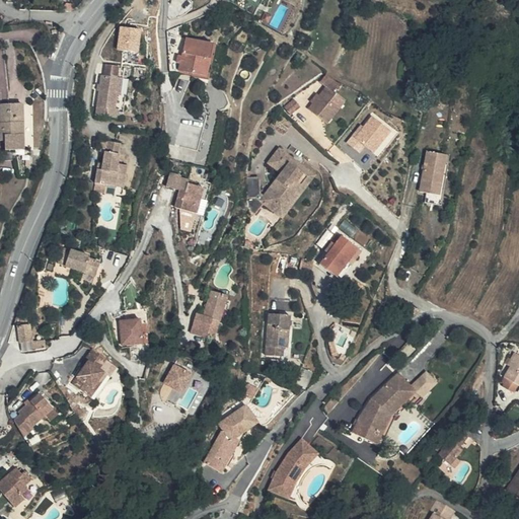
[(122,27),(119,50),(139,52),(141,29),(122,27)]
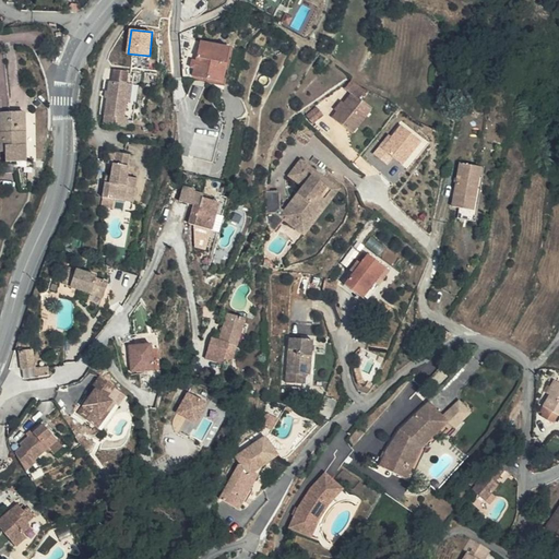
[(194,61),(190,83),(192,83),(190,93),(188,93),(187,102),(210,105),(216,78),(223,70),(224,67),(194,61)]
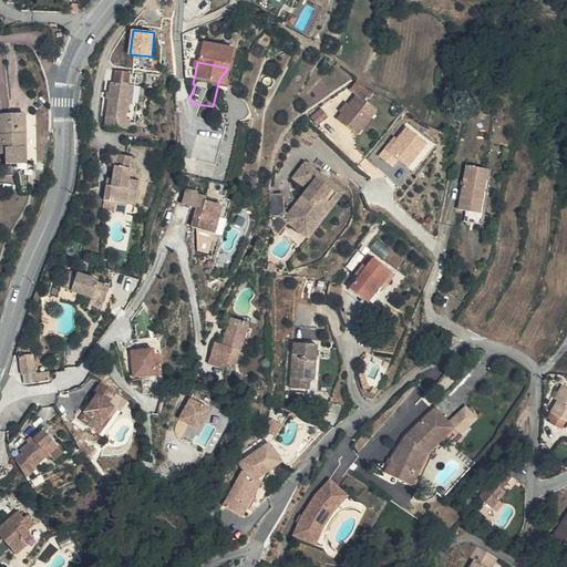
[(131,71),(117,70),(116,79),(130,80),(131,71)]
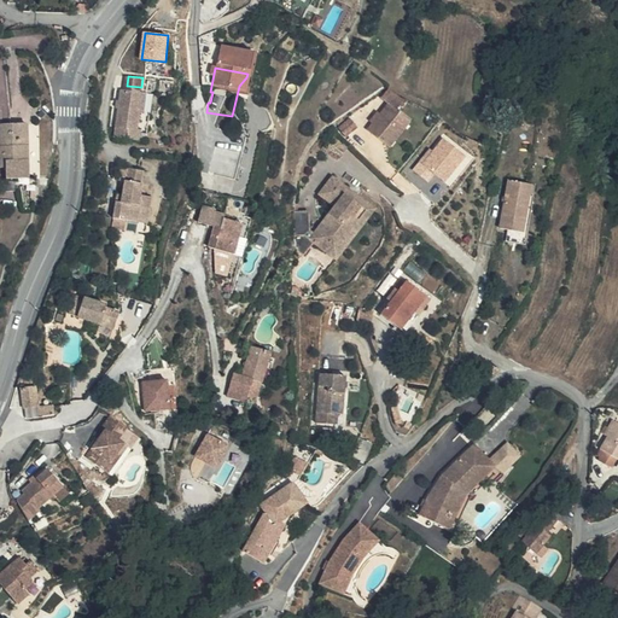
[(239,117),(246,77),(239,86),(232,116),(239,117)]
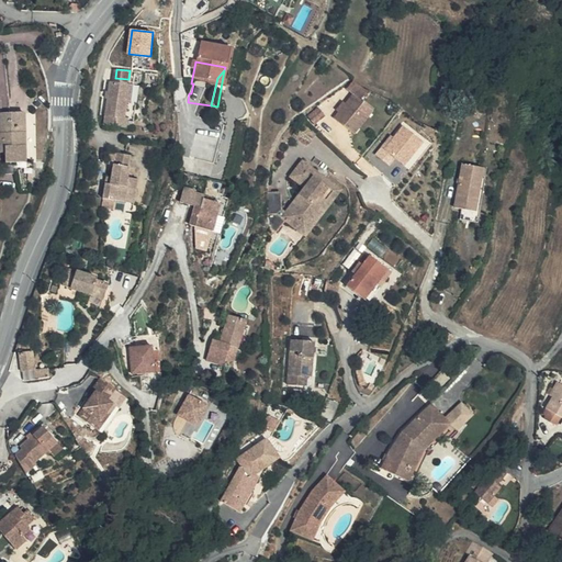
[(127,114),(130,98),(132,80),(128,79),(115,78),(112,78),(105,122),(128,125),(131,114),(127,114)]
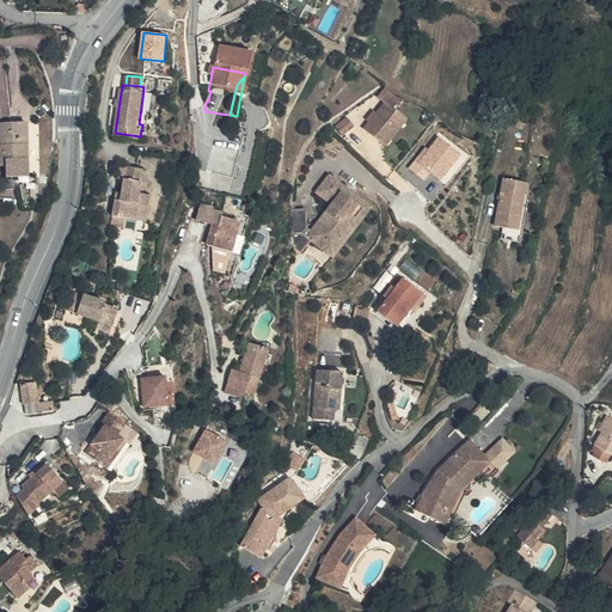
[(367,127),(386,145),(409,120),(389,103),(367,127)]
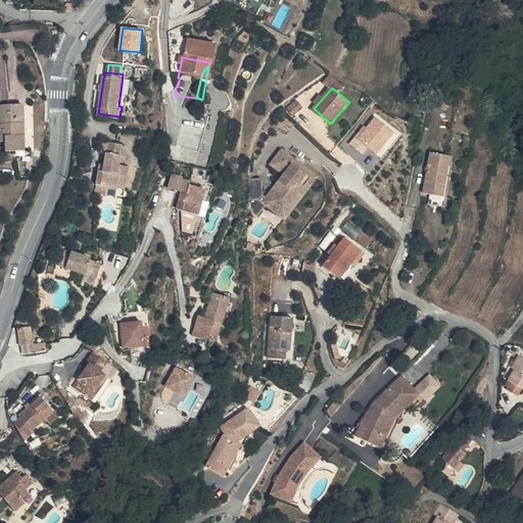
[(304,106),(298,99),(288,106),(294,114),(304,106)]
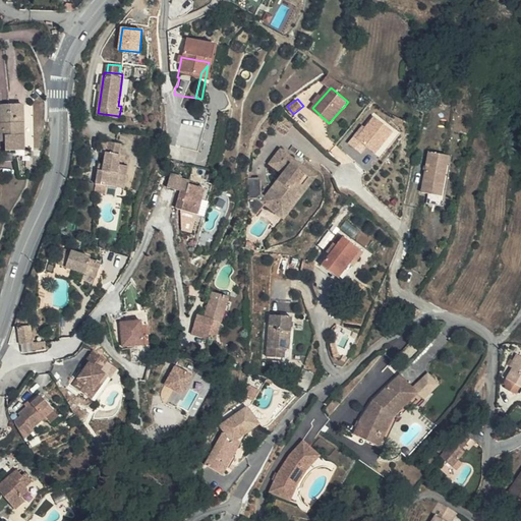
[(24,103),(3,103),(3,121),(2,122),(3,140),(8,140),(8,151),(25,150),(24,103)]
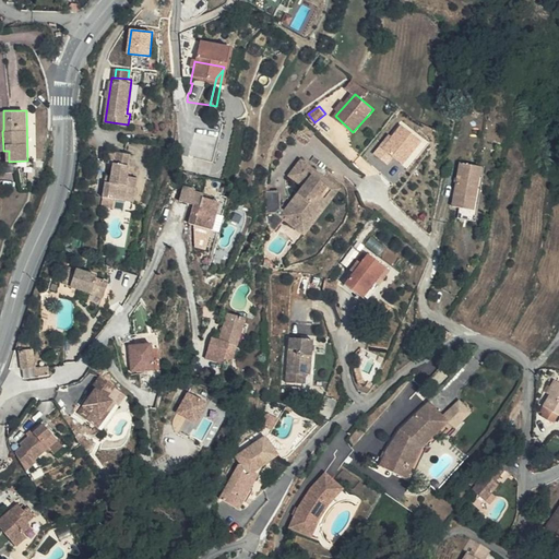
[(304,121),(294,133),(307,144),(317,132),(304,121)]
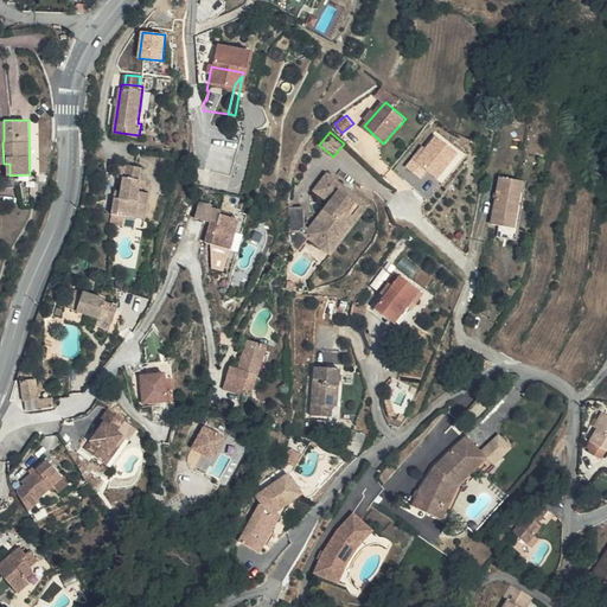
[(436,135),(415,160),(413,159),(407,166),(421,178),(427,170),(436,178),(457,153),(436,135)]
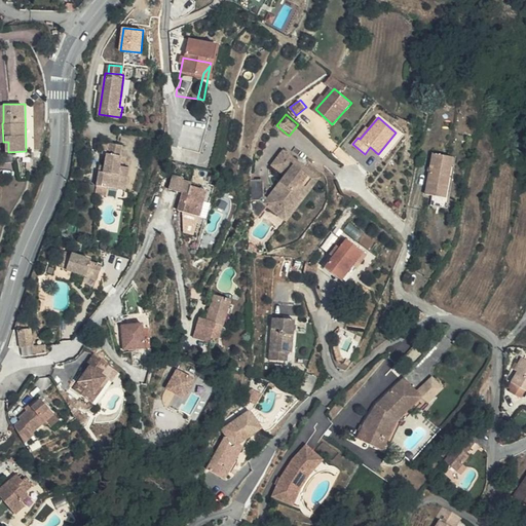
[(360,139),(368,129),(366,128),(358,138),(360,139)]
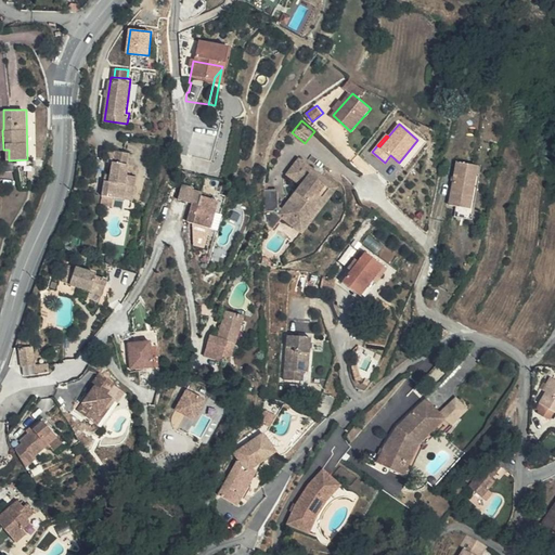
[(126,185),(133,186),(136,178),(127,176),(130,160),(127,160),(129,153),(117,151),(115,160),(113,160),(110,179),(103,178),(101,193),(108,195),(124,197),(126,185)]
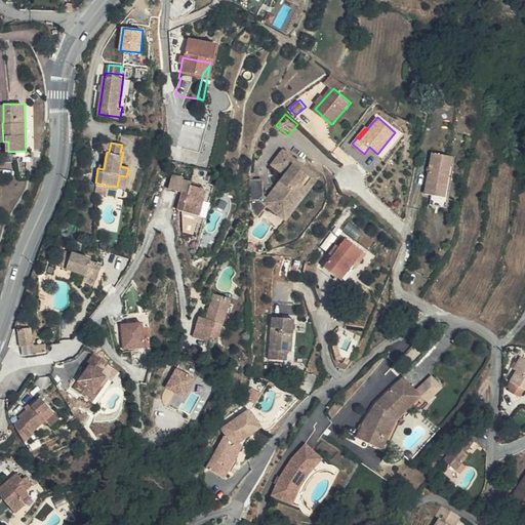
[(250,179),(251,199),(261,199),(270,204),(279,211),(285,204),(293,206),(313,177),(295,164),(298,159),(285,149),(274,163),(288,173),(278,187),(282,190),(276,198),(272,195),(271,197),(266,194),(265,178),(250,179)]
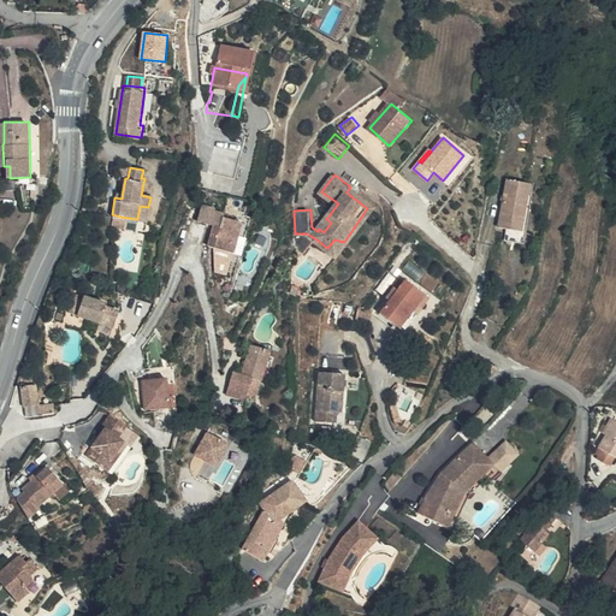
[(510,178),(501,226),(508,227),(505,238),(528,243),(529,232),(523,231),(531,196),(533,183),(510,178)]
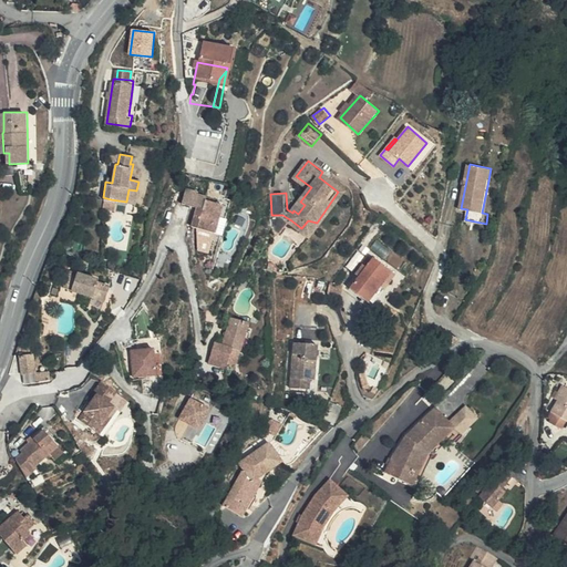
[(348,189),(322,172),(319,177),(338,192),(317,223),(308,220),(301,228),(313,237),(348,189)]
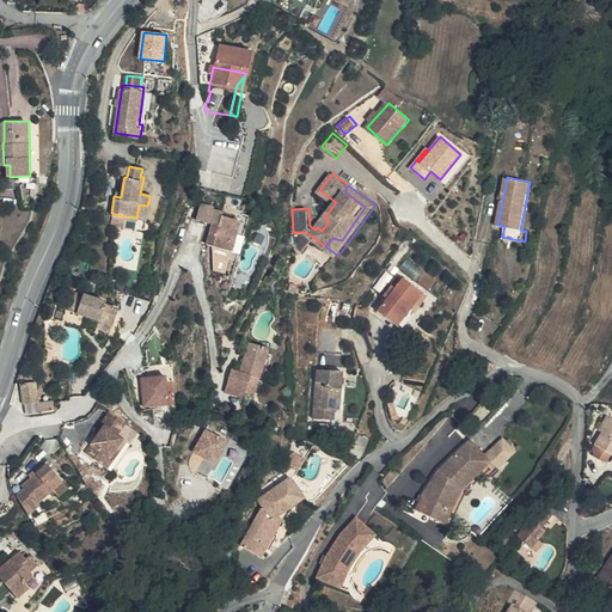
[(520,230),(526,231),(533,196),(527,195),(520,230)]
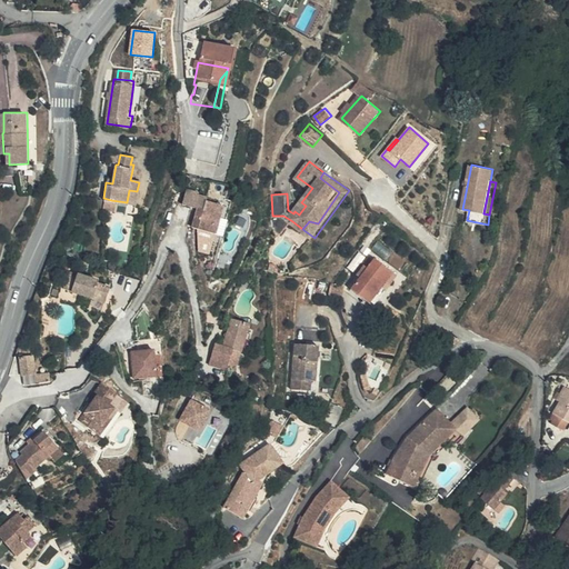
[(129,190),(127,202),(135,205),(137,191),(129,190)]
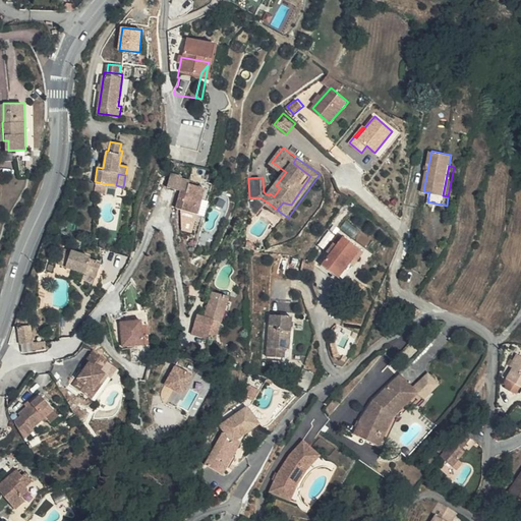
[(116,185),(102,183),(100,192),(114,195),(116,185)]
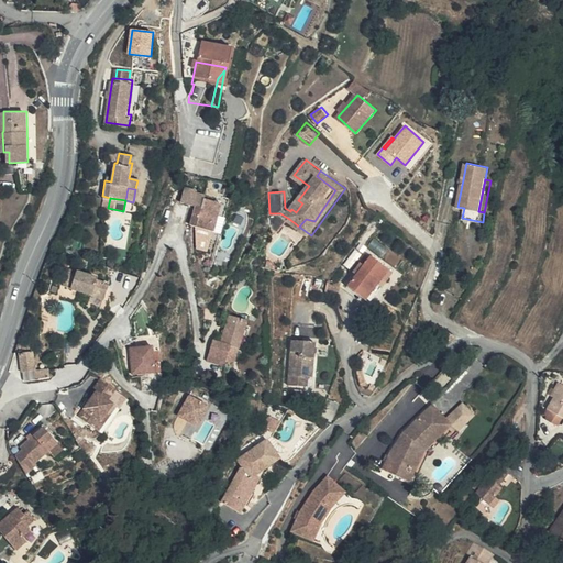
[(298,200),(291,209),(296,212),(302,203),(298,200)]
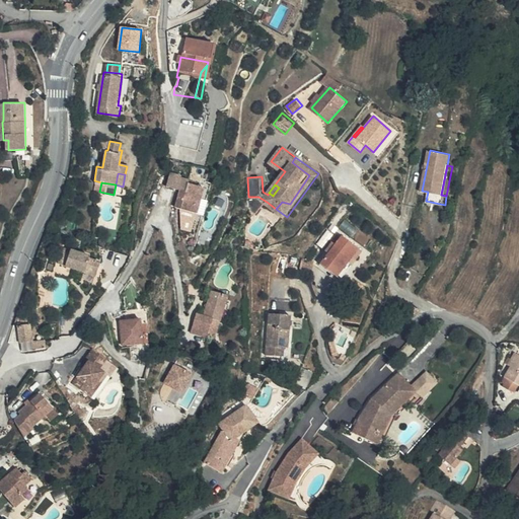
[(176,193),(176,191),(166,188),(161,201),(172,205),(176,193)]
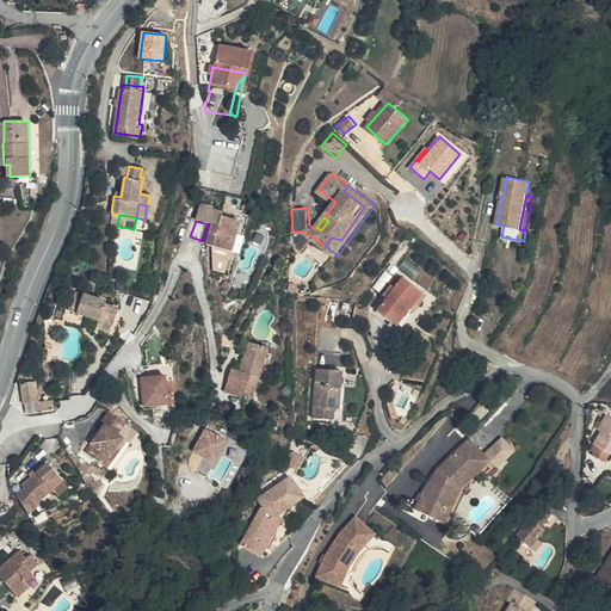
[(216,229),(208,227),(203,241),(207,242),(211,244),(214,234),(216,229)]
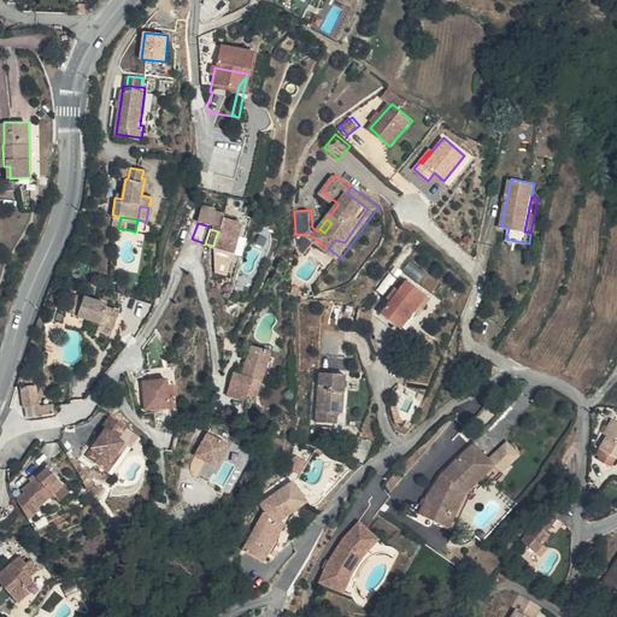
[(307,253),(317,240),(307,234),(295,234),(301,250),(307,253)]
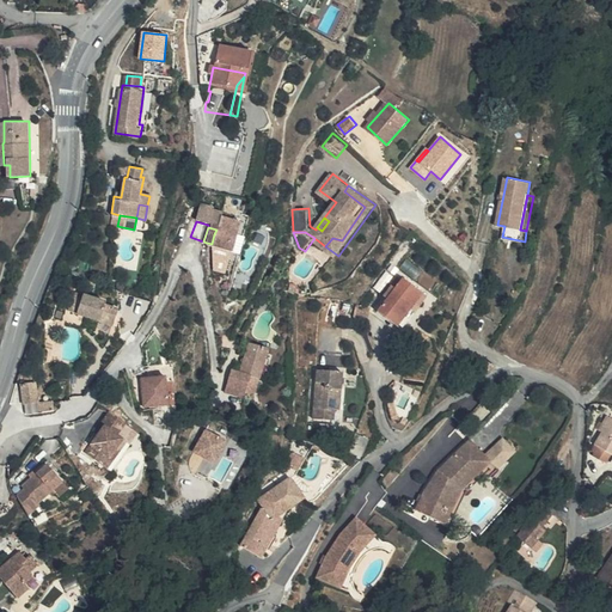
[(236,240),(214,234),(212,244),(207,243),(200,262),(221,268),(224,261),(228,262),(236,240)]
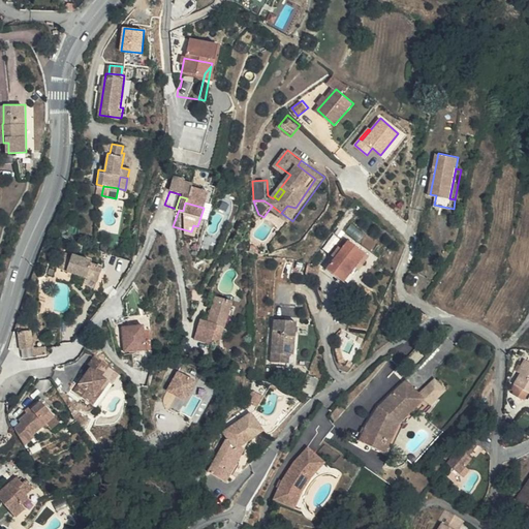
[(343,279),(365,250),(349,239),(342,248),(335,256),(328,266),(343,279)]
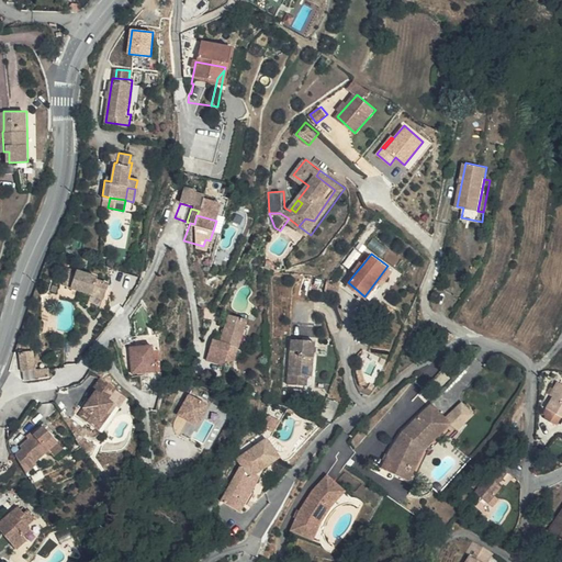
[(104,276),(107,266),(92,261),(89,271),(104,276)]
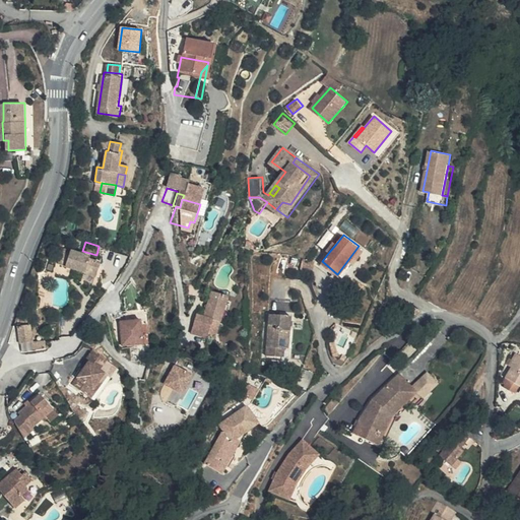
[(329,252),(336,244),(333,242),(327,250),(329,252)]
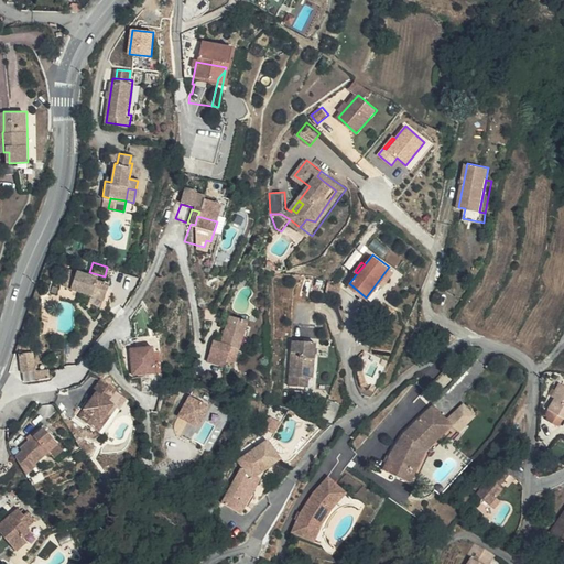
[(389,267),(366,297),(370,301),(394,271),(389,267)]
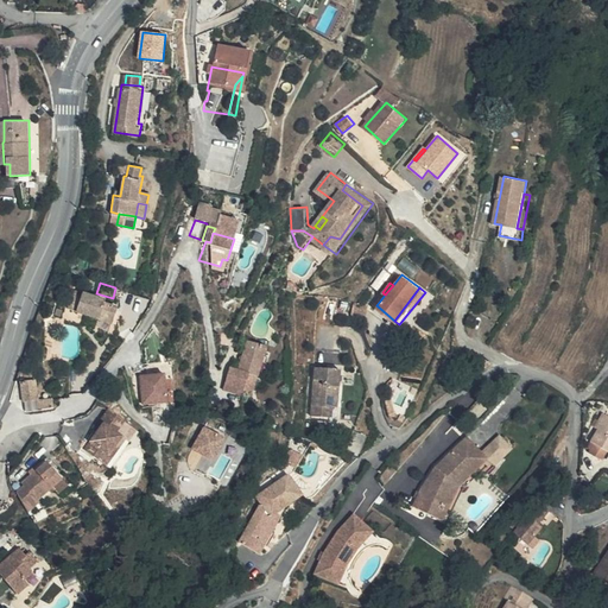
[(76,312),(75,317),(71,331),(108,341),(112,325),(99,322),(100,320),(76,312)]
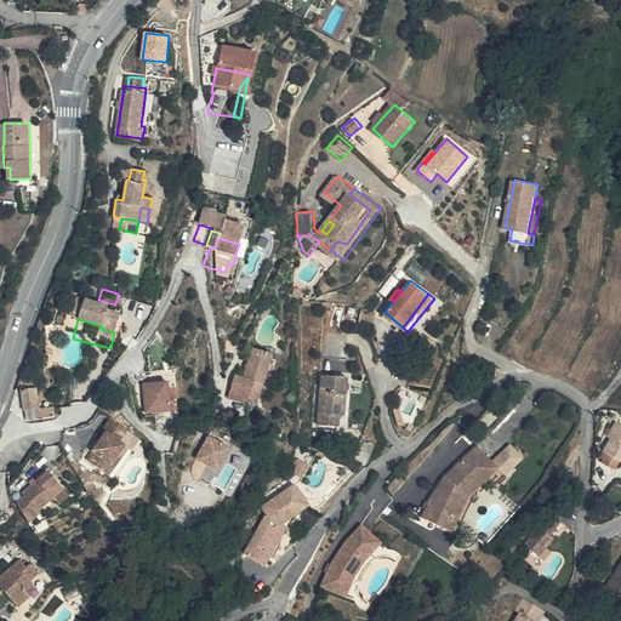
[(63,336),(73,339),(77,324),(67,323),(63,336)]
